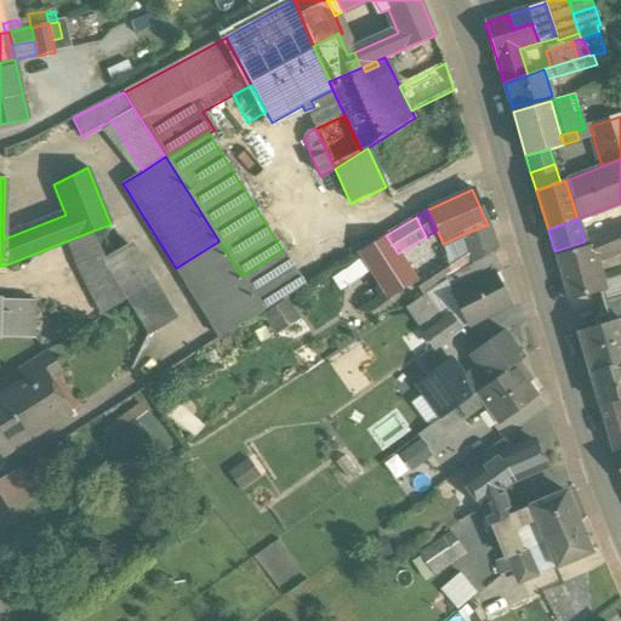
[(488,224),(461,235),(467,252),(493,240),(488,224)]
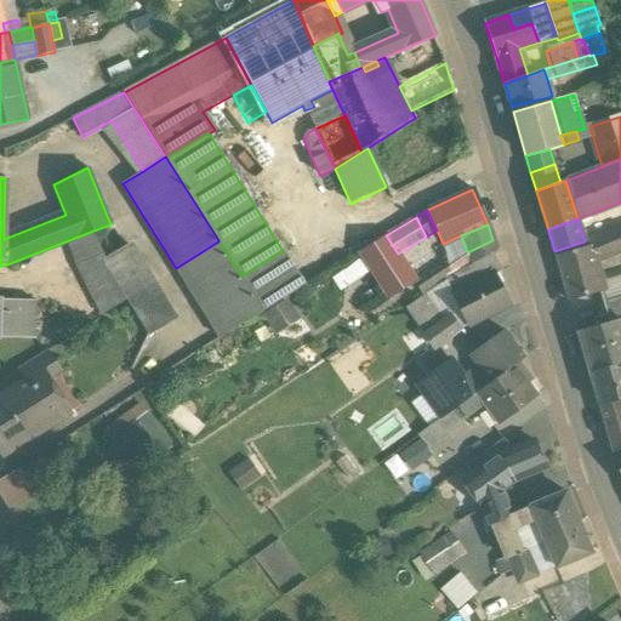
[(620,228),(586,241),(588,246),(593,260),(620,248),(620,228)]
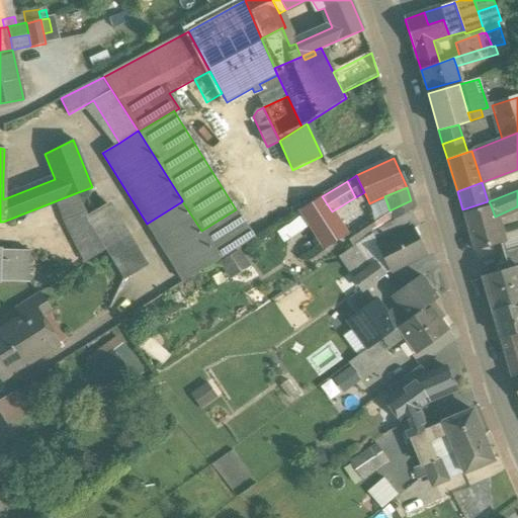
[(55,201),(67,232),(85,262),(106,250),(124,281),(149,265),(131,235),(112,206),(88,220),(78,192),(55,201)]
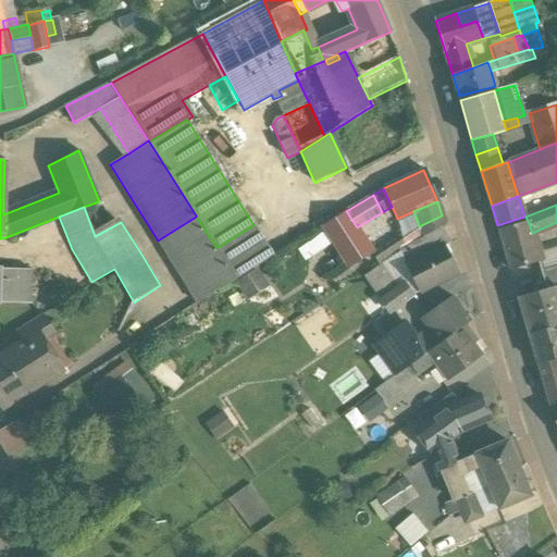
[(392,207),(382,212),(386,218),(395,213),(392,207)]
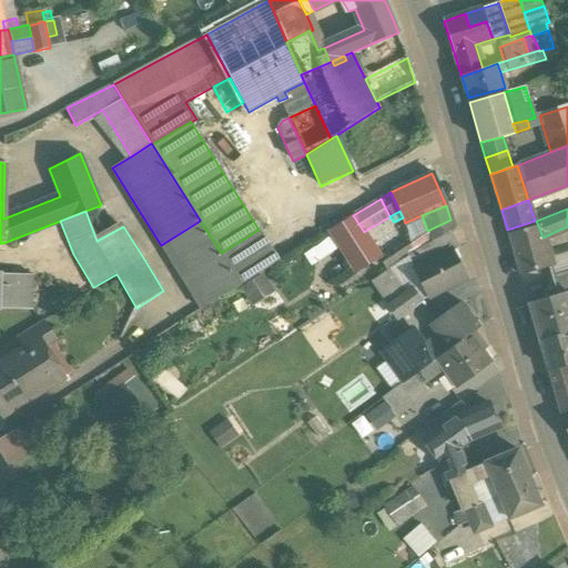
[(353,215),(328,231),(354,273),(379,257),(364,232),(353,215)]
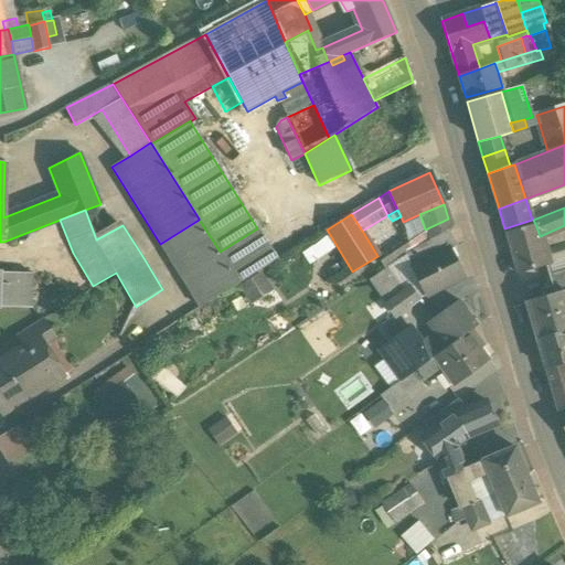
[(448,219),(425,230),(429,241),(447,228),(451,226),(448,219)]
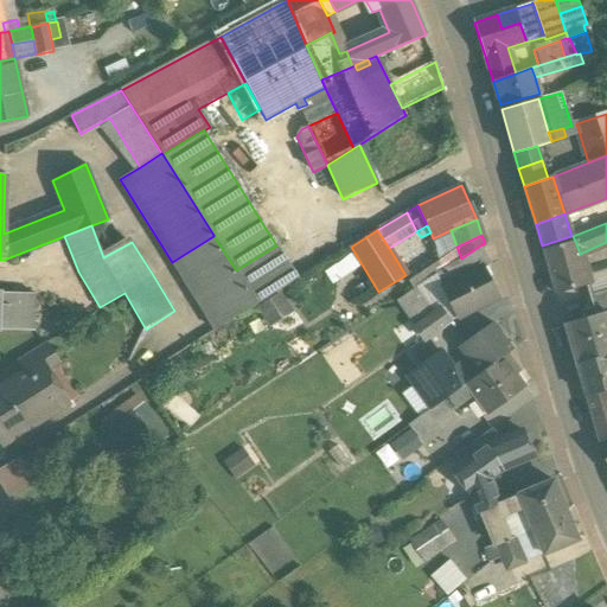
[(213,236),(172,262),(216,331),(257,304),(236,270),(213,236)]
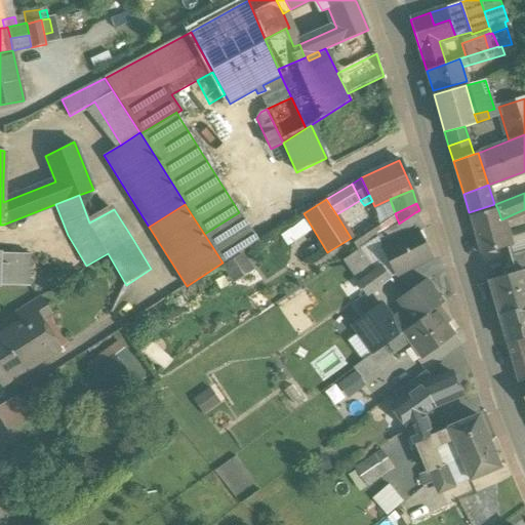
[(497,208),(470,215),(481,254),(509,247),(501,219),(497,208)]
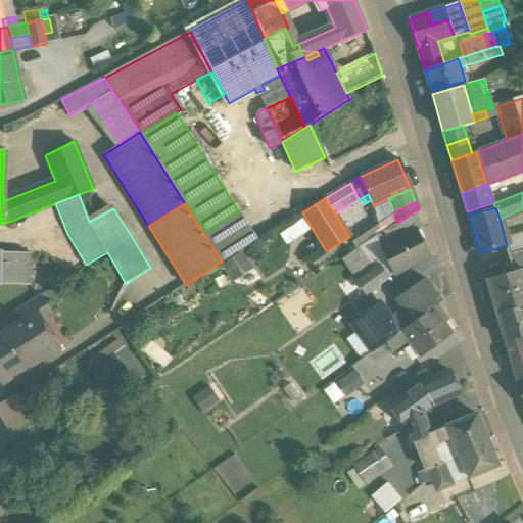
[(238,211),(203,233),(222,262),(256,240),(238,211)]
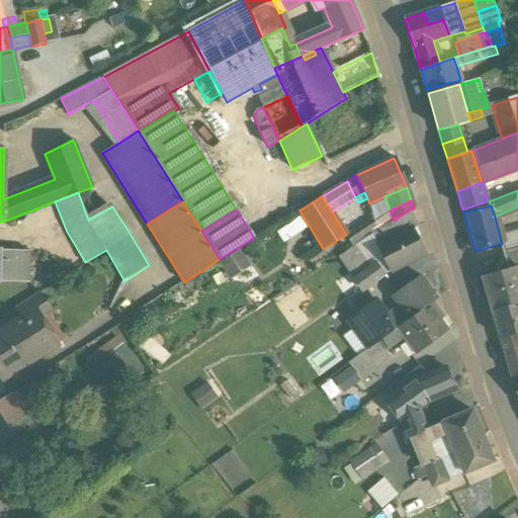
[(394,221),(390,224),(396,236),(411,228),(418,226),(410,209),(394,221)]
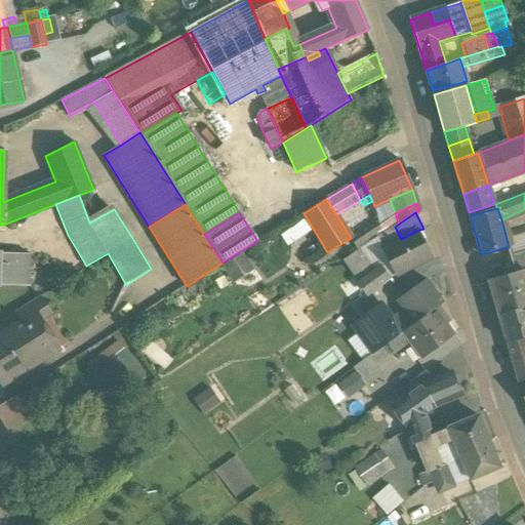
[(395,213),(353,242),(358,251),(361,249),(395,227),(399,224),(395,213)]
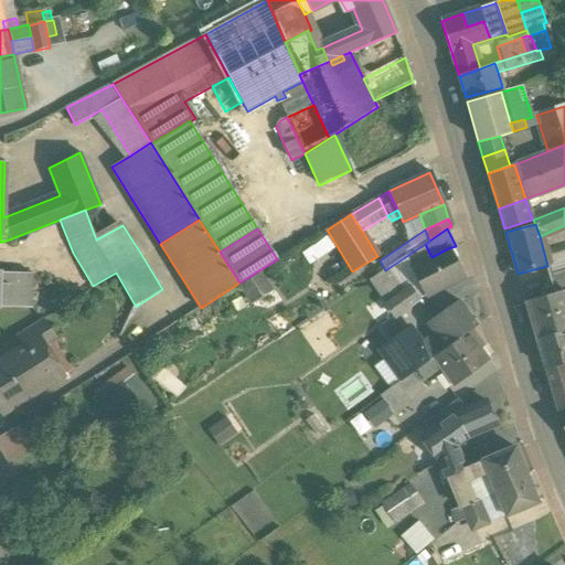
[(425,244),(388,268),(404,292),(412,287),(419,298),(420,299),(427,297),(412,268),(432,257),(425,244)]
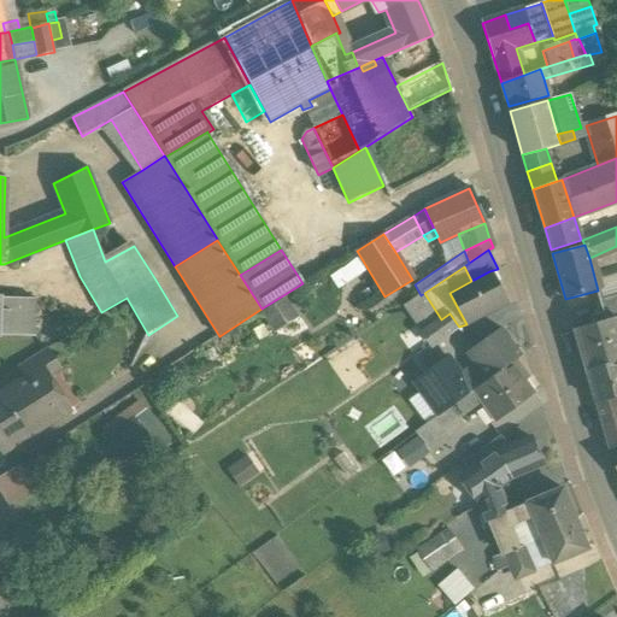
[(471,281),(450,293),(466,324),(506,303),(489,271),(471,281)]
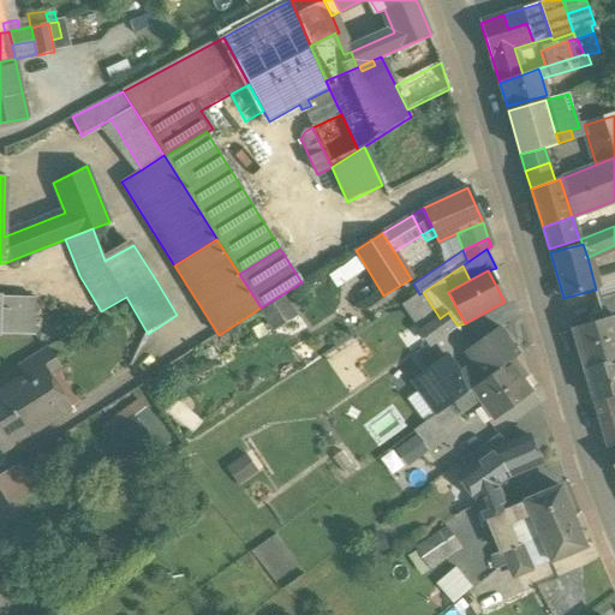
[(440,318),(423,292),(419,294),(408,302),(427,327),(430,326),(440,318)]
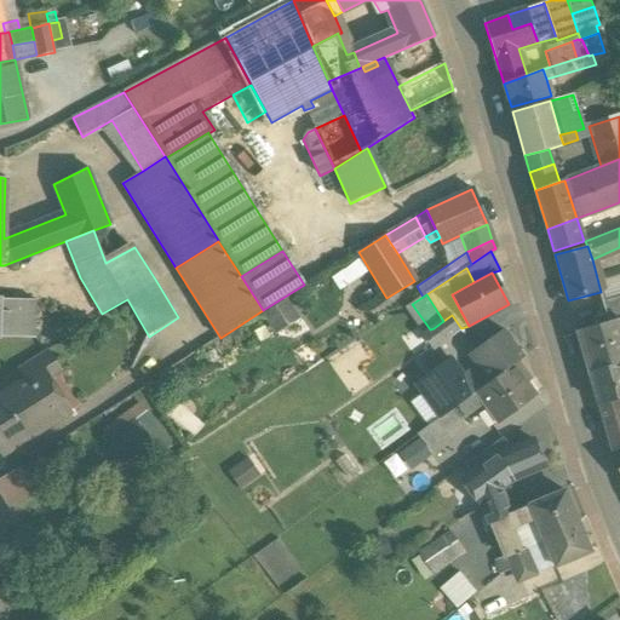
[(619,296),(602,302),(606,316),(618,313),(619,319),(619,296)]
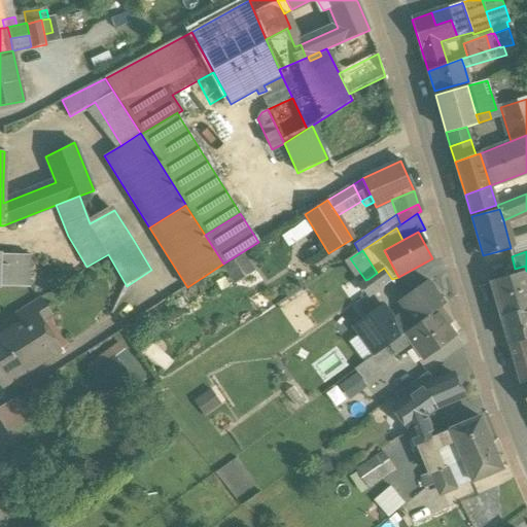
[(31,256),(0,254),(0,286),(29,288),(31,256)]
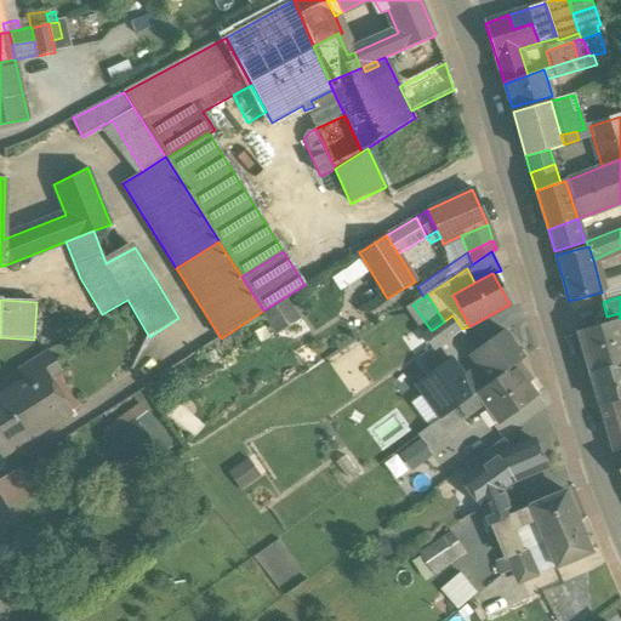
[(297,320),(286,305),(268,317),(278,332),(297,320)]
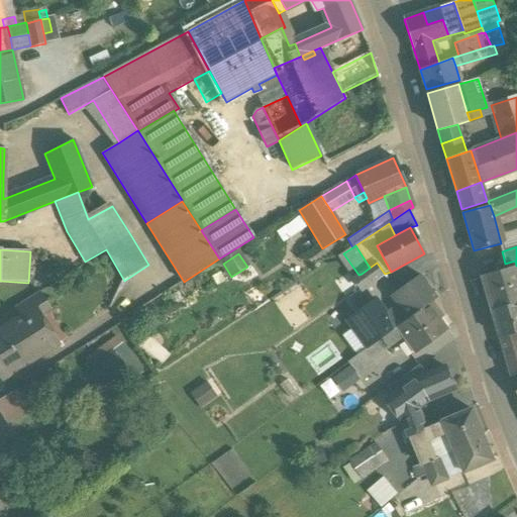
[(358,275),(343,253),(337,257),(353,280),(358,275)]
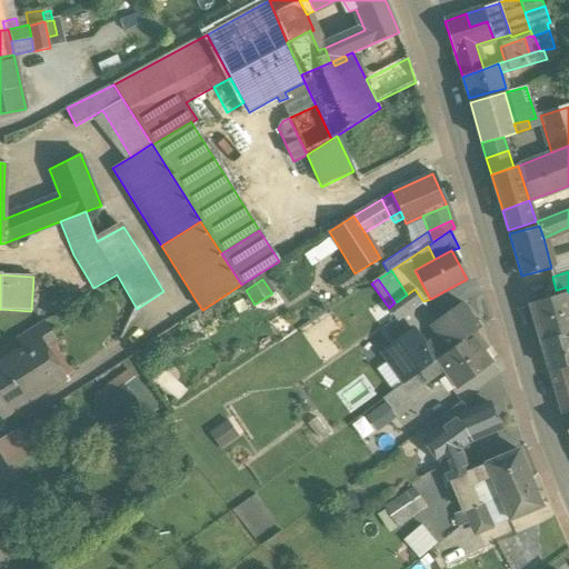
[(556,290),(547,292),(549,299),(568,293),(568,292),(567,287),(556,290)]
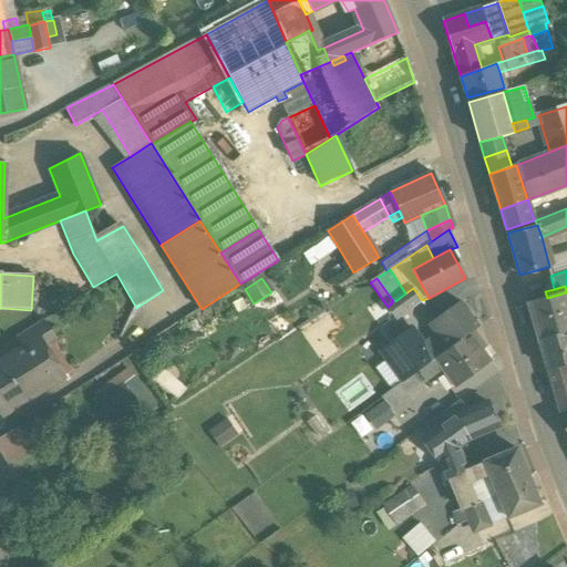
[(405,294),(397,300),(404,310),(421,299),(413,288),(405,294)]
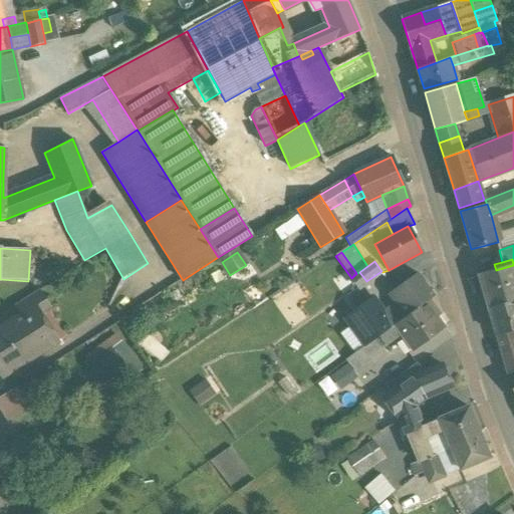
[(513,265),(496,270),(478,275),(488,308),(513,300),(513,265)]
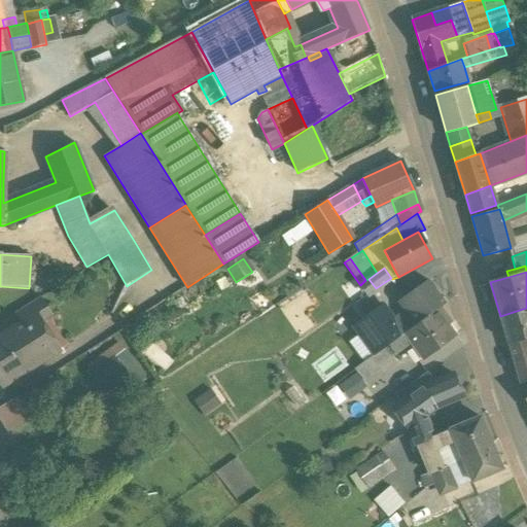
[(365,280),(360,285),(366,294),(376,288),(369,279),(365,280)]
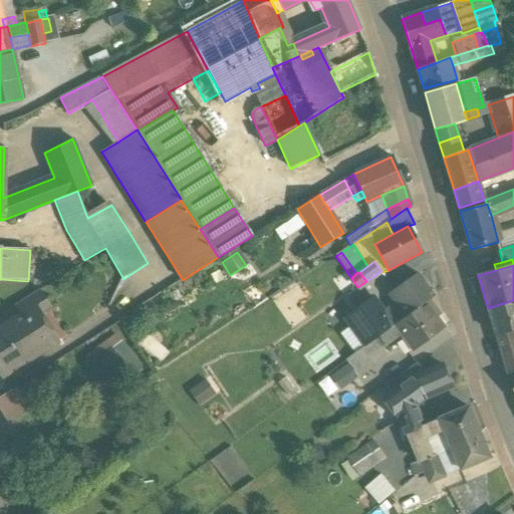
[(417,274),(391,293),(402,308),(407,316),(429,300),(434,297),(417,274)]
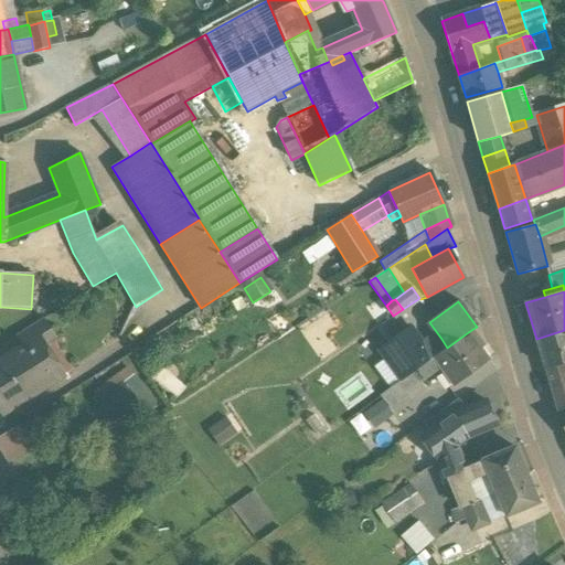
[(42,319),(17,334),(24,347),(38,338),(43,344),(53,338),(42,319)]
